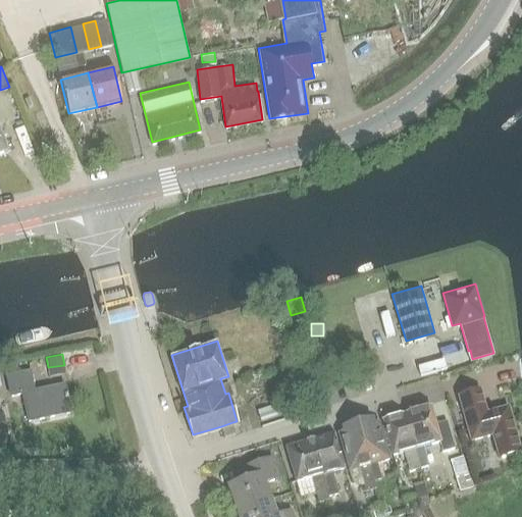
[(30,369),(5,374),(10,394),(21,392),(28,419),(70,410),(64,381),(34,388),(30,369)]
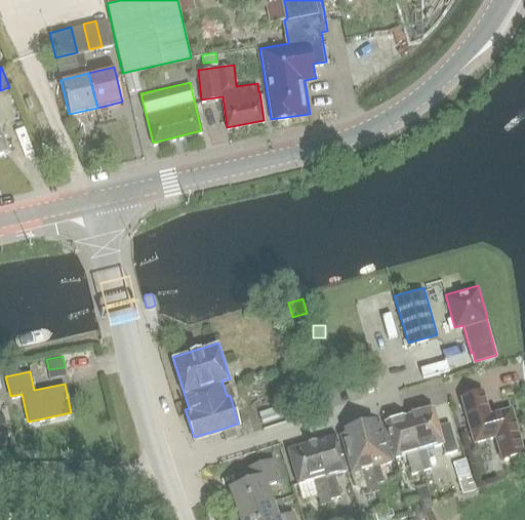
[(511,406),(489,412),(482,390),(460,396),(473,441),(495,435),(501,457),(523,451),(511,406)]
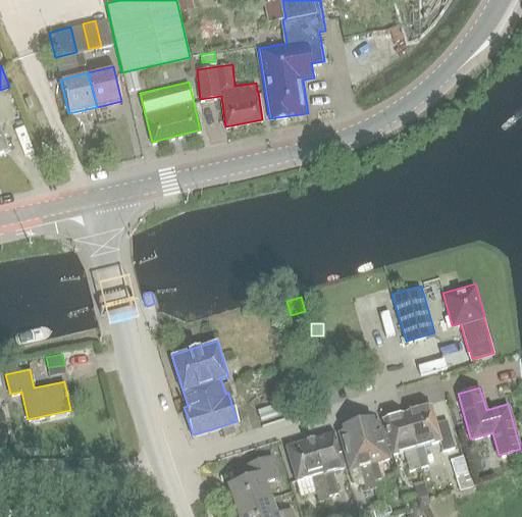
[(283,413),(279,401),(257,408),(261,420),(283,413)]
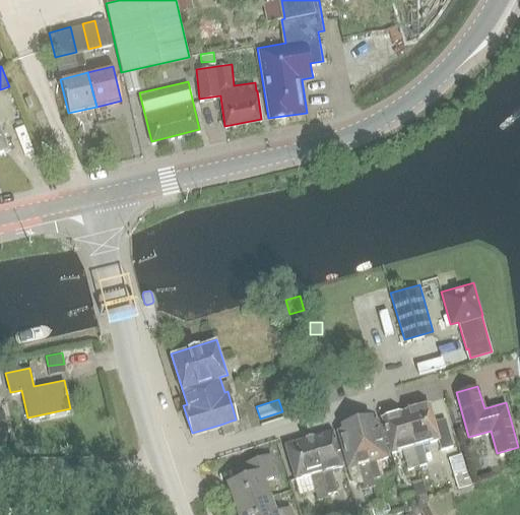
[(434,420),(429,402),(405,408),(420,463),(428,461),(421,441),(439,437),(441,447),(453,443),(445,415),(434,420)]
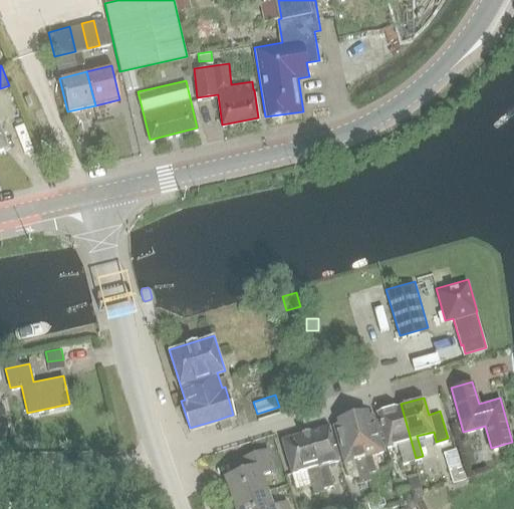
[(3,402),(0,403),(0,427),(9,425),(3,402)]
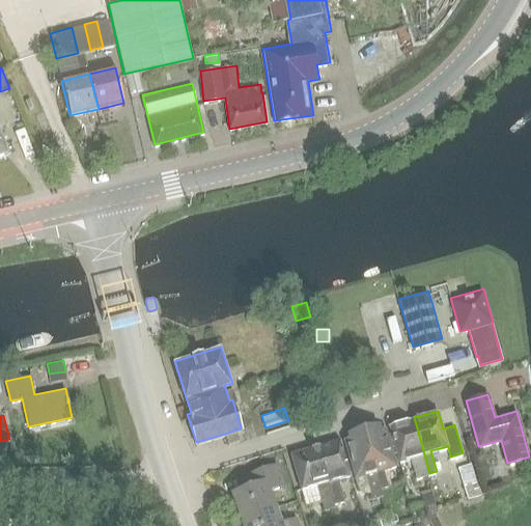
[(429,473),(414,417),(389,424),(399,460),(411,455),(417,476),(429,473)]
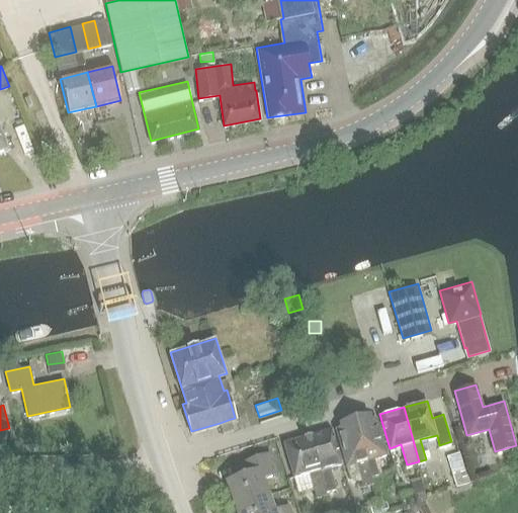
[(378,473),(373,456),(386,452),(376,415),(370,416),(370,413),(355,418),(370,475),(378,473)]
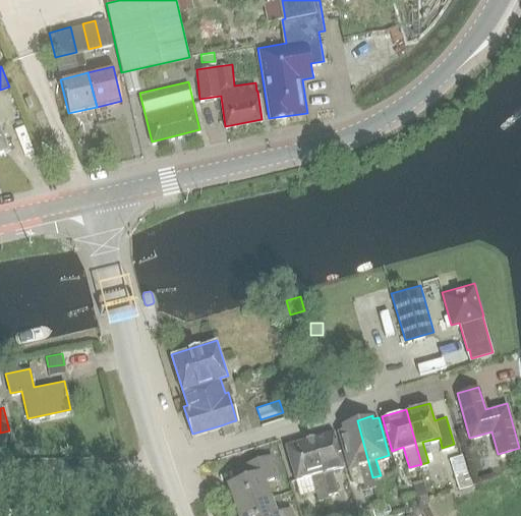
[(374,484),(372,477),(357,420),(342,424),(342,427),(337,428),(348,467),(358,464),(365,488),(374,484)]
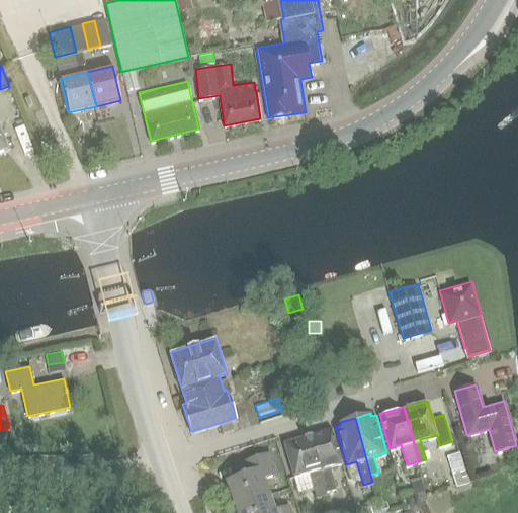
[(234,428),(231,419),(220,423),(222,431),(234,428)]
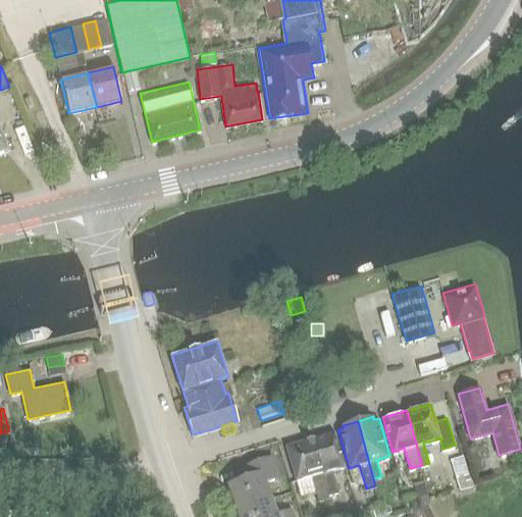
[(333,430),(310,437),(326,495),(336,492),(330,469),(344,465),(333,430)]
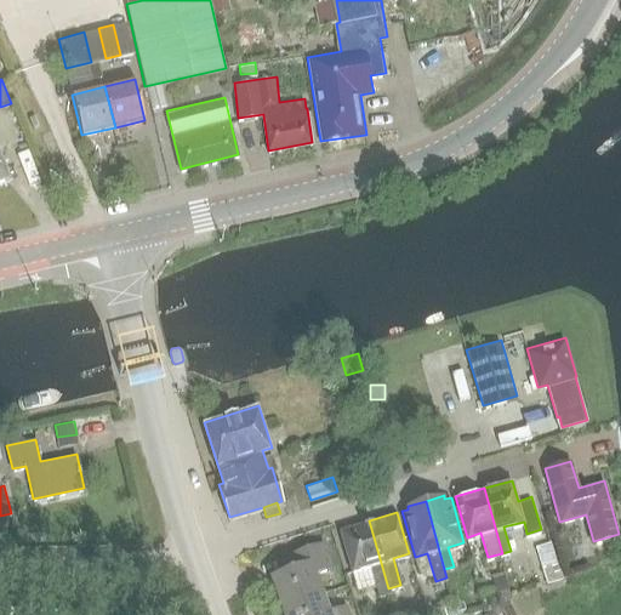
[(389,592),(388,588),(369,520),(341,529),(352,569),(369,565),(377,596),(389,592)]
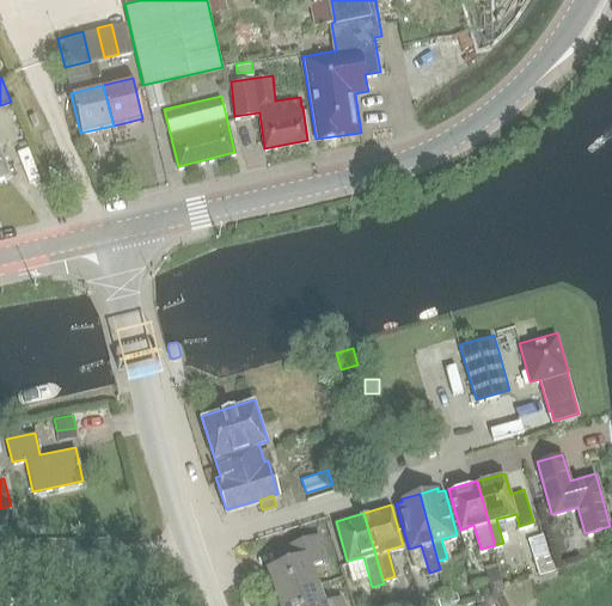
[(543,531),(527,536),(539,573),(555,568),(543,531)]
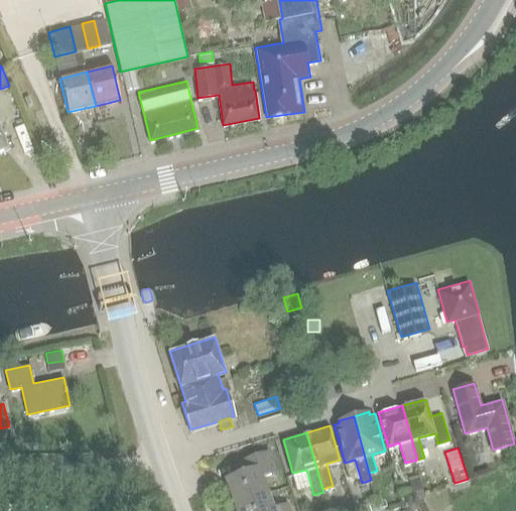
[(234,502),(268,490),(262,475),(276,470),(269,450),(245,458),(249,469),(225,478),(234,502)]
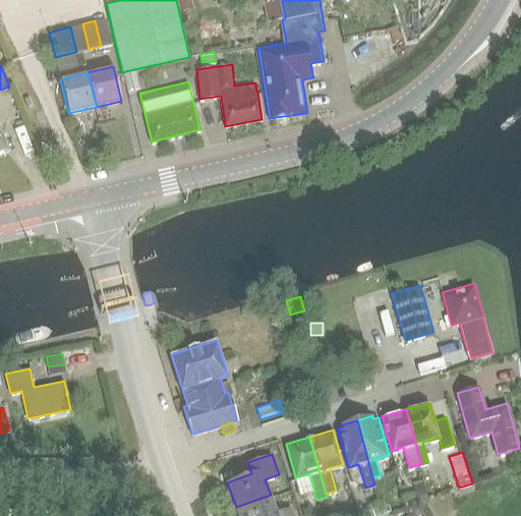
[(423,480),(412,484),(415,495),(426,492),(423,480)]
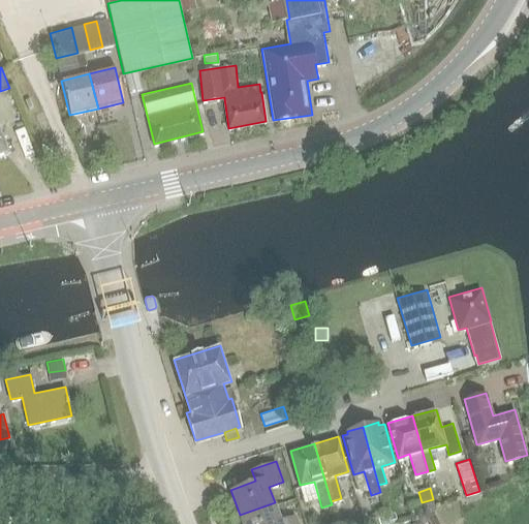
[(240,515),(242,523),(299,523),(294,513),(280,518),(275,502),(240,515)]
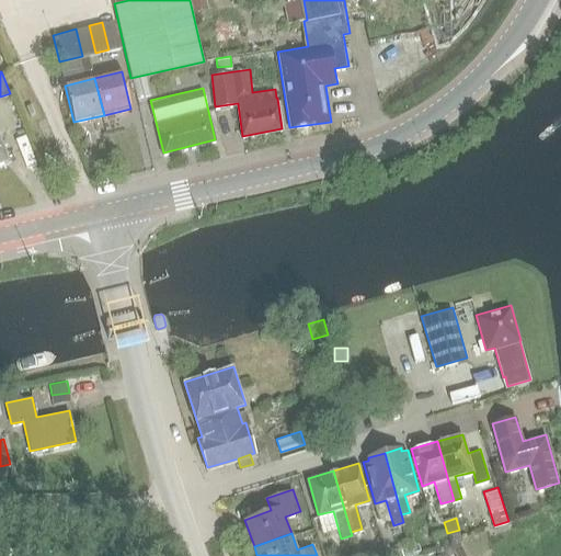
[(421,548),(418,542),(410,544),(412,551),(421,548)]
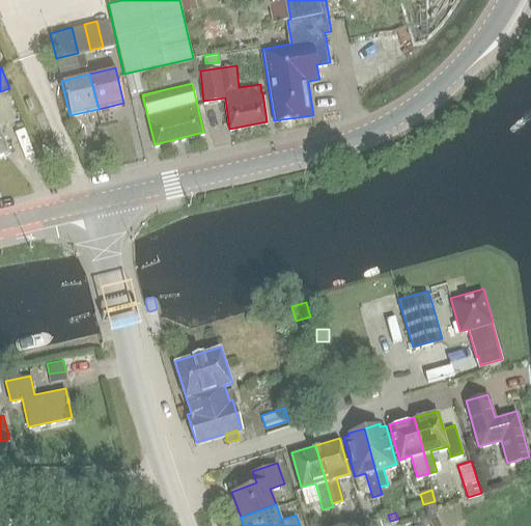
[(436,513),(427,517),(431,525),(438,525),(442,525),(436,513)]
